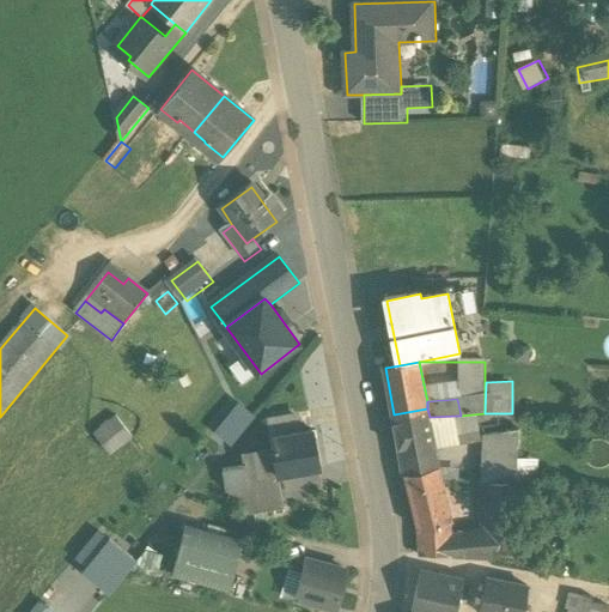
[(239,401),(217,430),(235,443),(256,416),(239,401)]
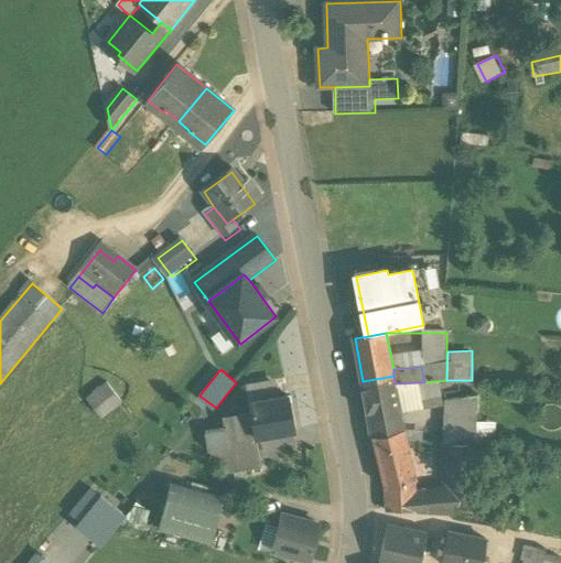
[(394,376),(363,381),(369,422),(401,417),(401,413),(396,383),(394,376)]
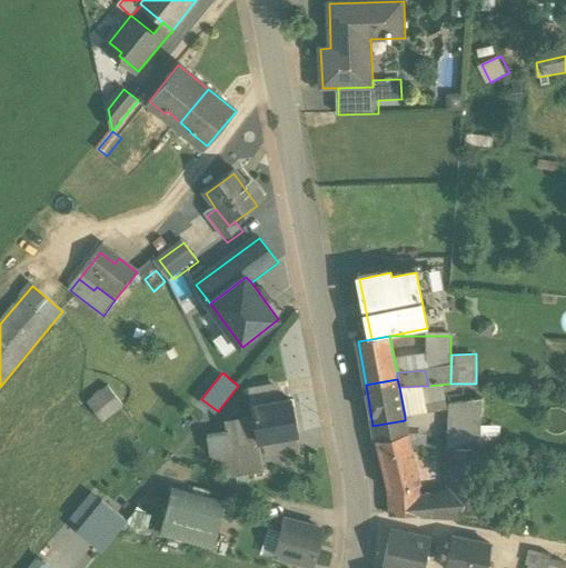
[(428,386),(424,386),(425,411),(447,407),(446,385),(428,386)]
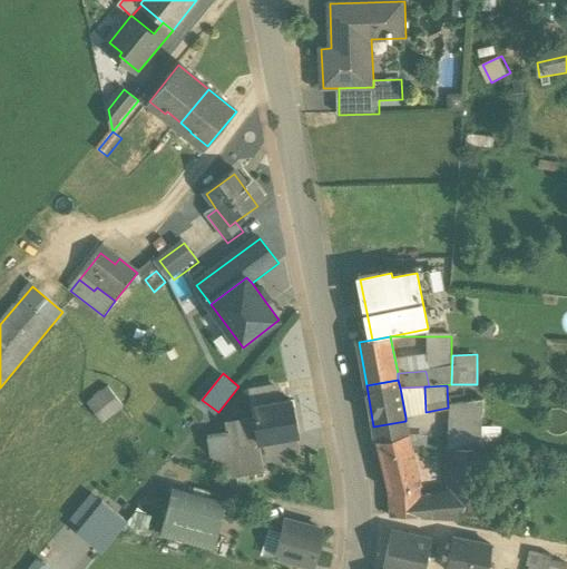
[(424,386),(400,388),(406,418),(426,412),(424,386)]
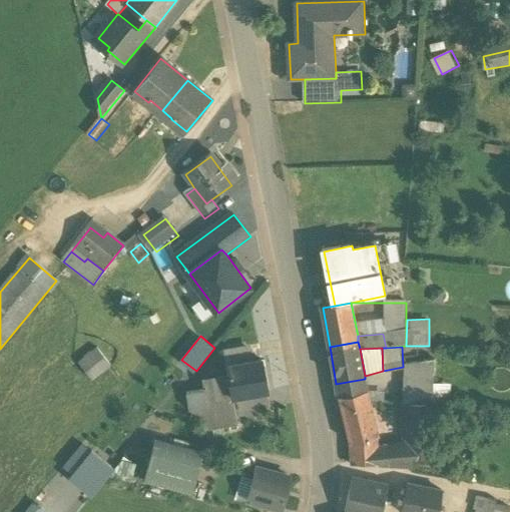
[(247,349),(225,353),(228,369),(249,365),(247,349)]
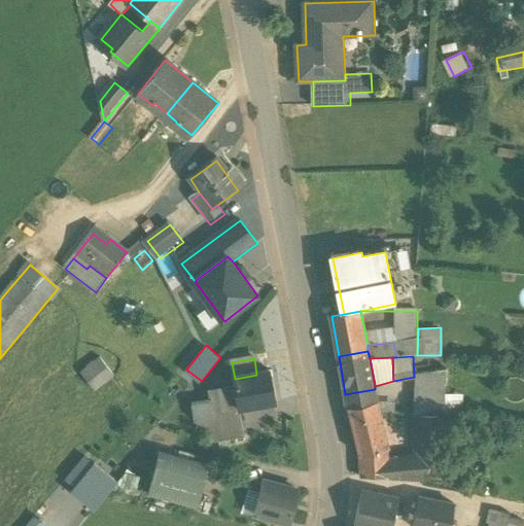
[(103,361),(84,375),(97,391),(115,377),(103,361)]
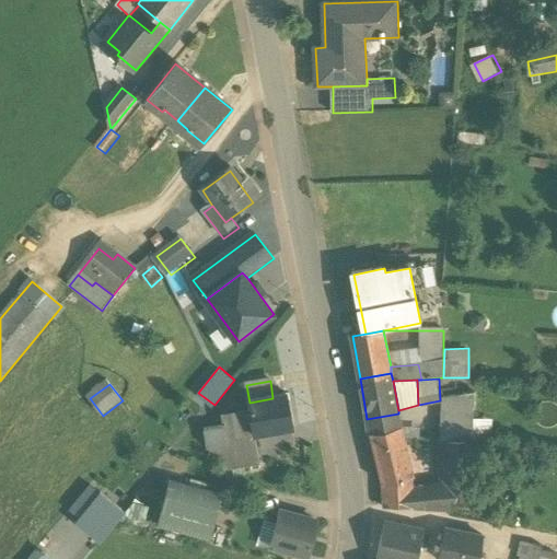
[(478,391),(447,397),(441,441),(447,441),(472,441),(475,441),(478,391)]
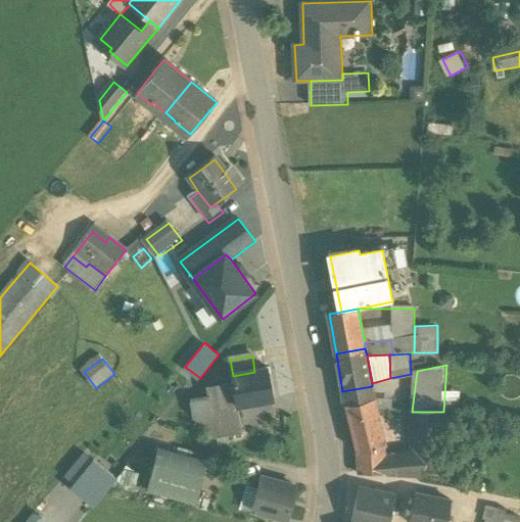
[(254,372),(233,376),(234,385),(238,407),(240,406),(273,400),(267,370),(254,372)]
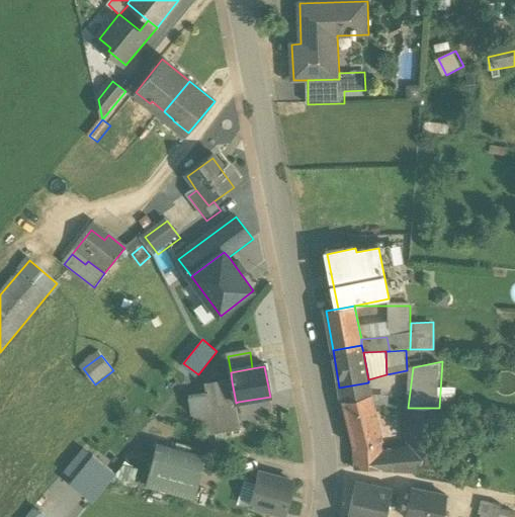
[(232,381),(207,385),(208,395),(211,413),(212,420),(239,415),(238,402),(236,403),(232,381)]
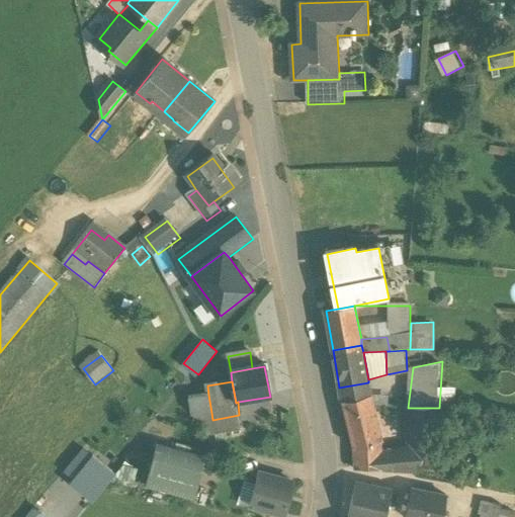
[(368,382),(339,388),(341,402),(343,402),(371,396),(368,382)]
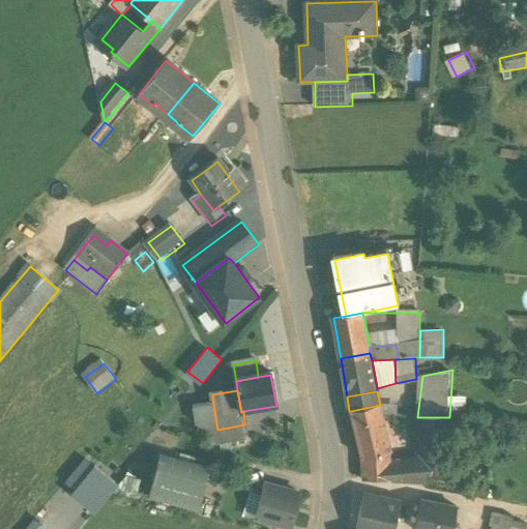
[(213,404),(185,409),(188,428),(216,422),(213,404)]
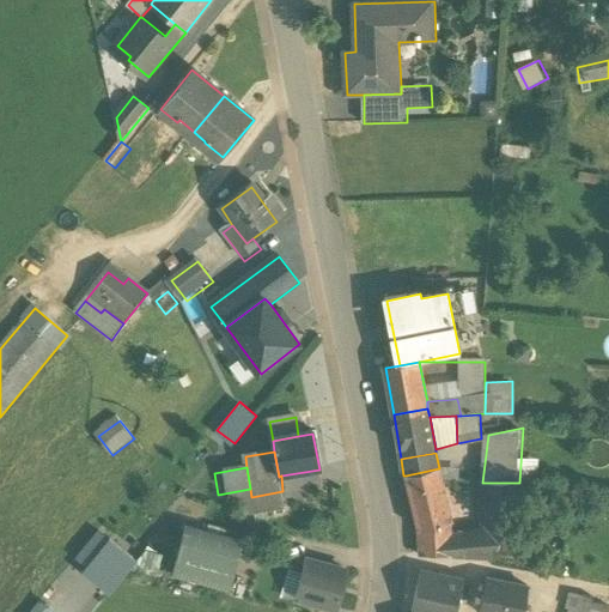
[(439,468),(406,476),(421,531),(451,522),(439,468)]
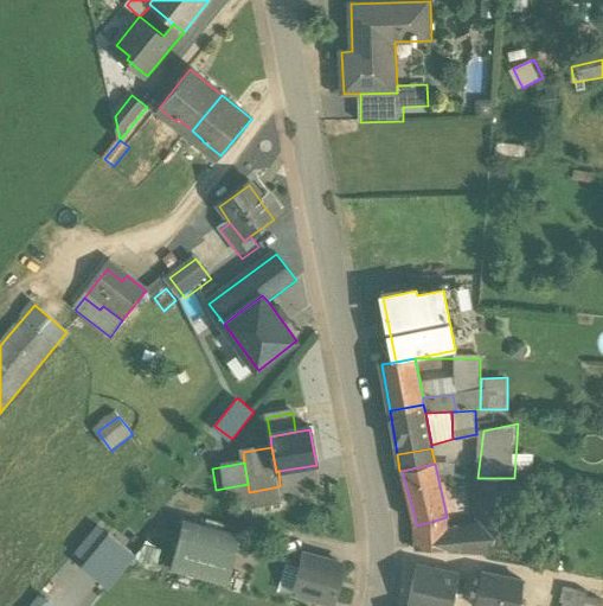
[(511,478),(483,478),(485,524),(486,542),(487,542),(513,542),(510,489),(511,478)]
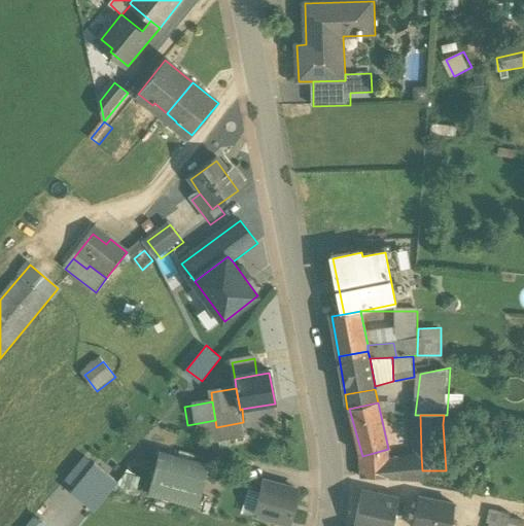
[(243,422),(216,427),(219,444),(246,440),(243,422)]
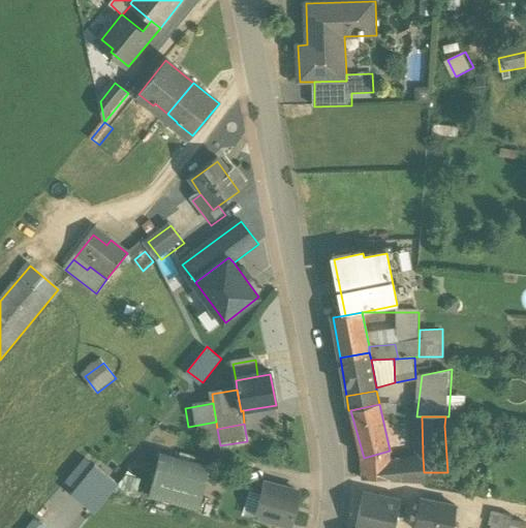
[(390,451),(364,458),(364,471),(379,468),(393,465),(390,451)]
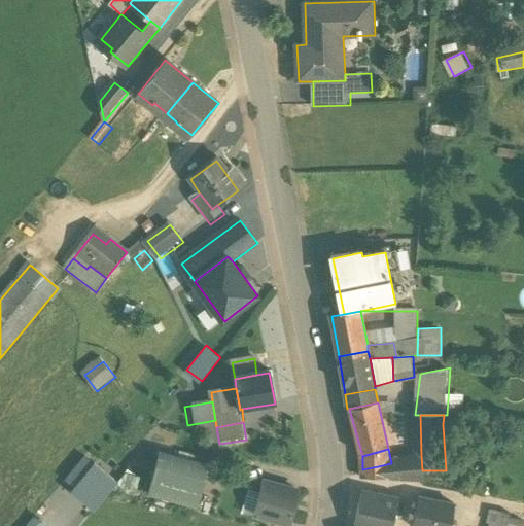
[(149,496),(197,509),(209,464),(161,451),(149,496)]
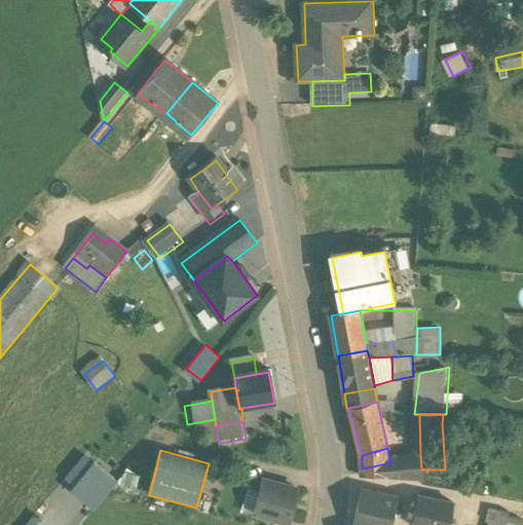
[(420,454),(399,457),(400,458),(400,462),(403,479),(423,480),(422,470),(421,470),(420,454)]
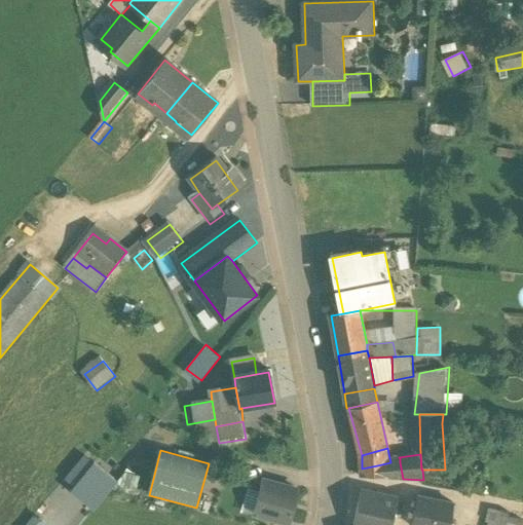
[(68,479),(75,485),(94,462),(86,456),(68,479)]
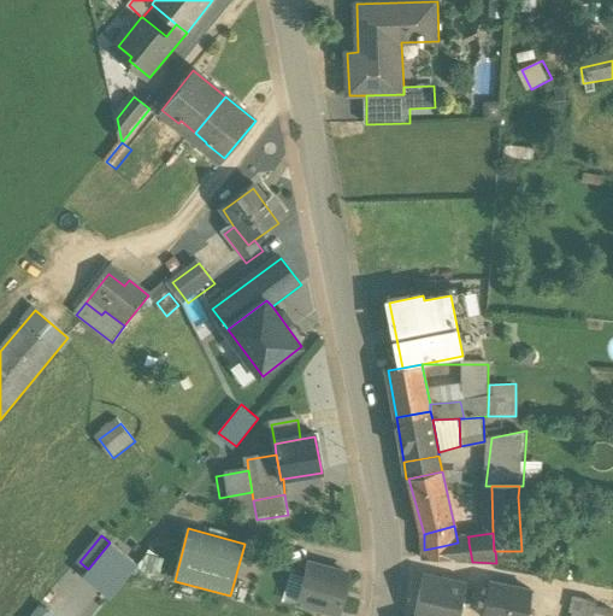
[(458,543),(442,546),(442,558),(472,562),(469,543),(464,544),(464,541),(458,543)]
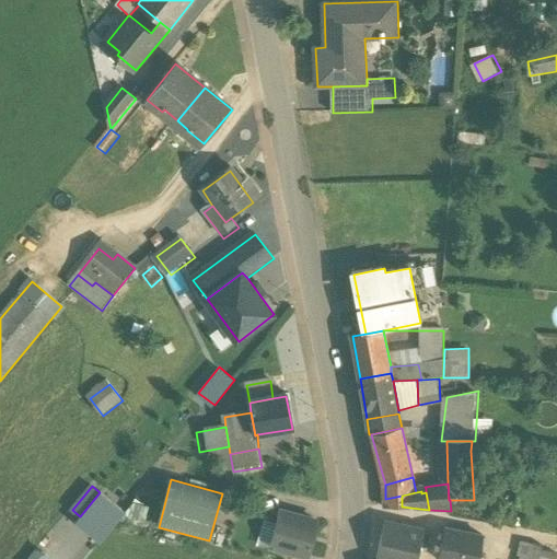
[(126,513),(100,492),(80,516),(74,523),(101,544),(126,513)]
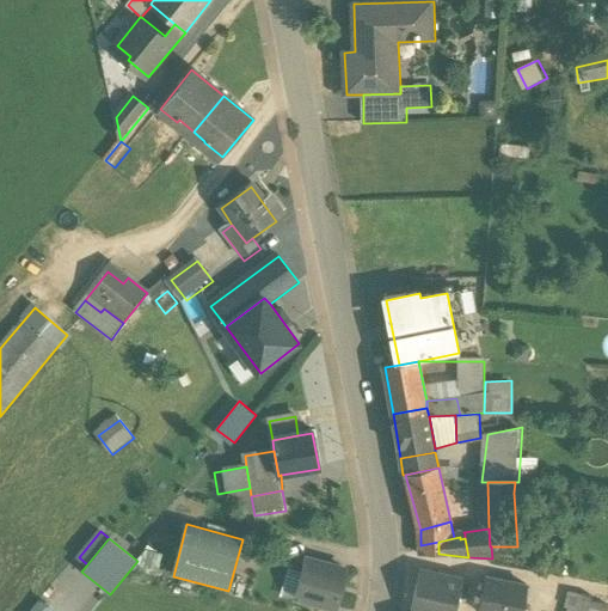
[(438,542),(421,545),(422,555),(438,554),(438,542)]
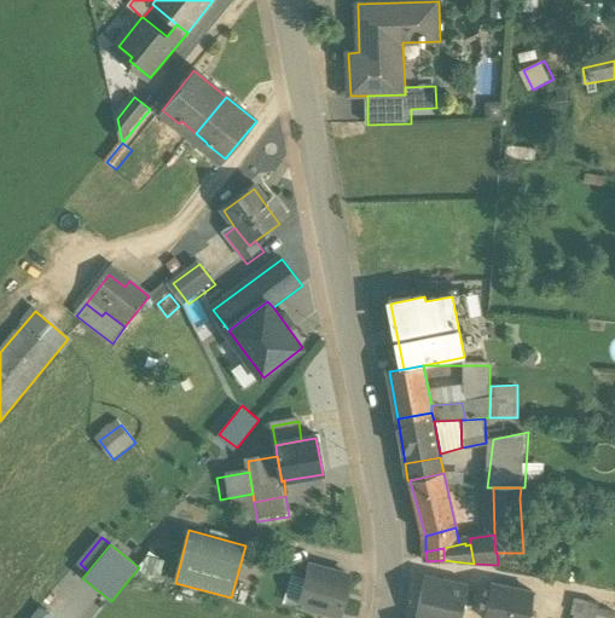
[(342,617),(352,577),(313,566),(302,606),(342,617)]
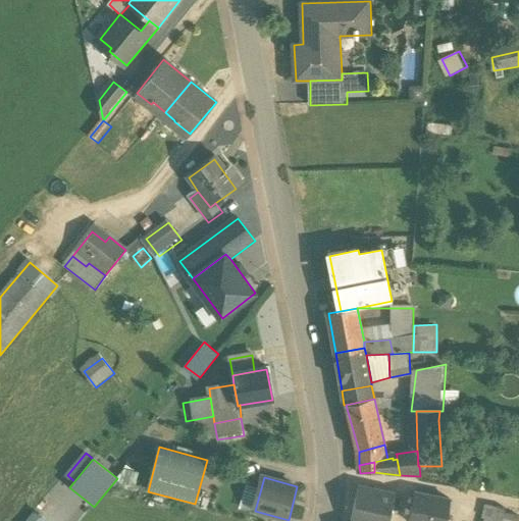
[(388,520),(395,496),(361,488),(353,520),(388,520)]
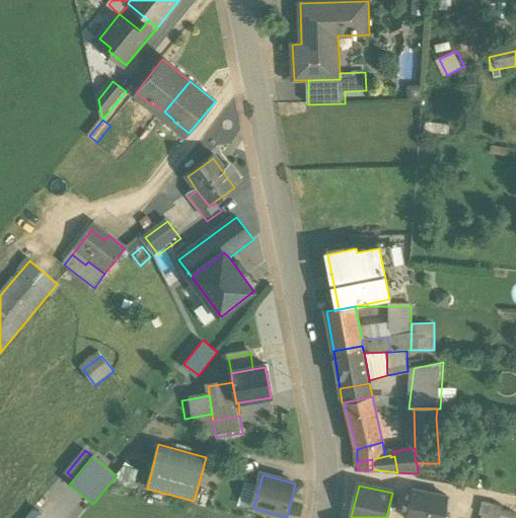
[(444,517),(450,497),(415,489),(407,517),(444,517)]
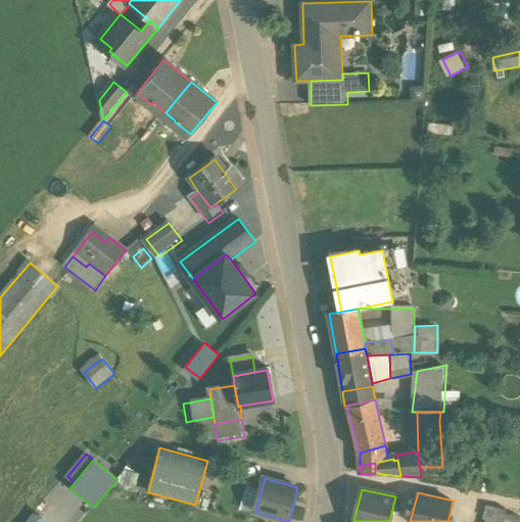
[(509,511),(488,507),(485,519),(489,520),(488,521),(505,521),(507,515),(509,511)]
